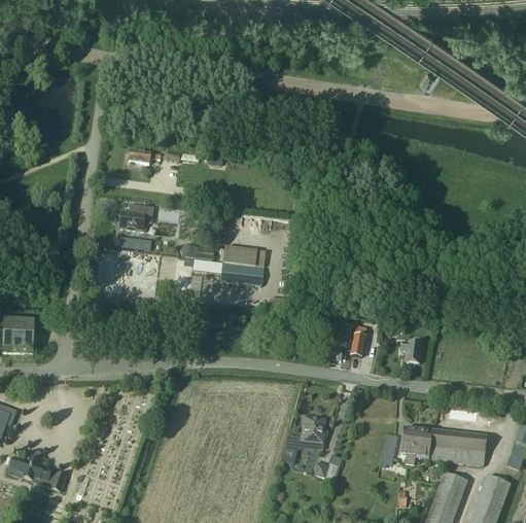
[(161,153),(150,151),(130,149),(129,161),(149,163),(150,157),(160,159),(161,153)]
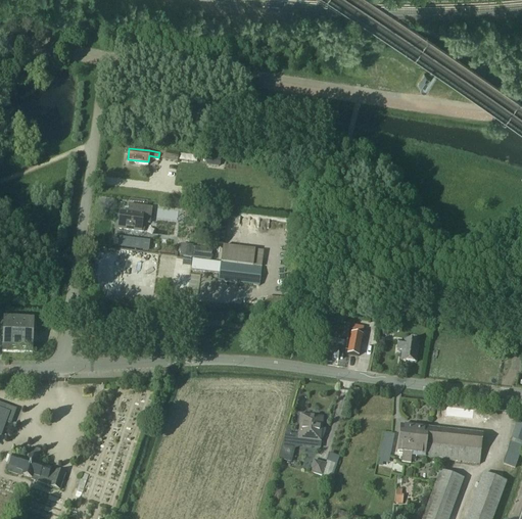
[(178,157),(179,150),(165,149),(160,148),(159,156),(164,157),(164,156),(178,157)]
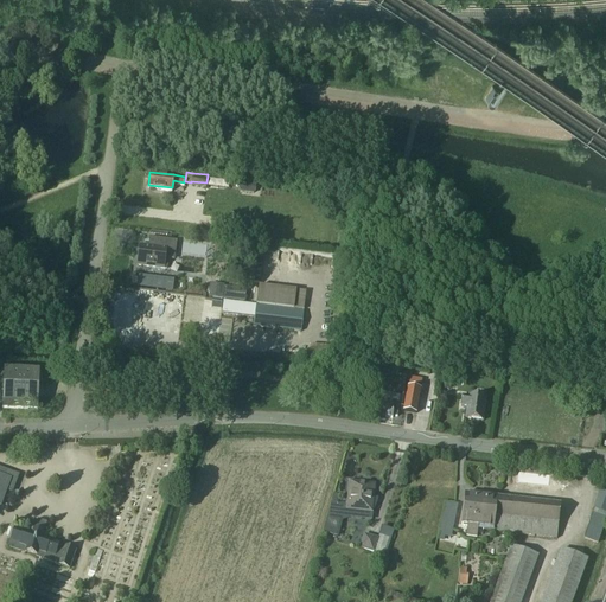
[(234,229),(248,230),(249,218),(235,216),(234,229)]
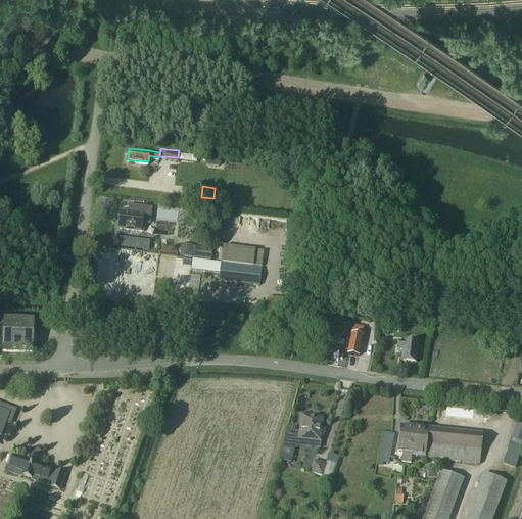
[(151,214),(152,204),(133,202),(132,209),(121,207),(119,225),(115,225),(114,230),(117,230),(119,227),(142,230),(144,213),(151,214)]
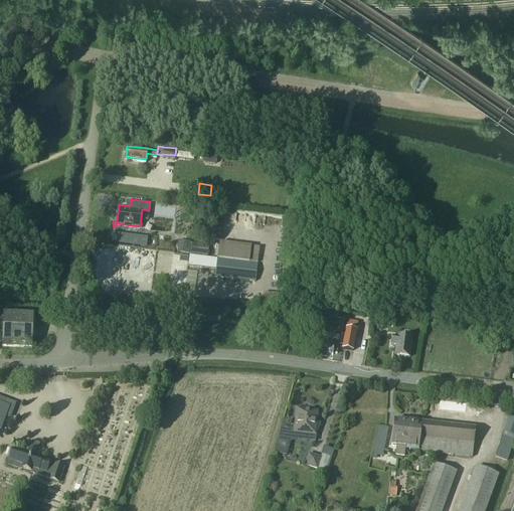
[(119,231),(117,240),(139,243),(141,234),(119,231)]
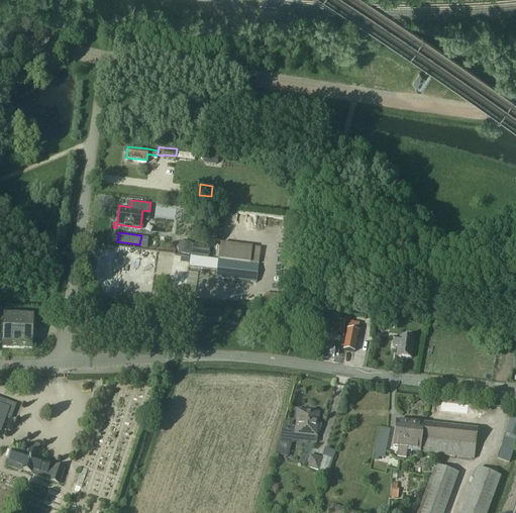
[(209,254),(211,243),(192,241),(192,239),(181,237),(179,250),(209,254)]
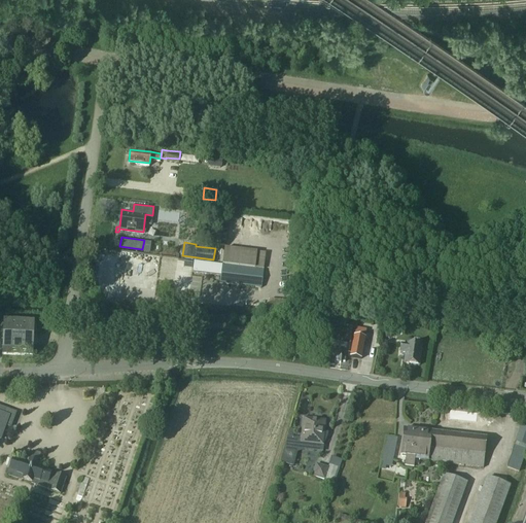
[(261,285),(265,268),(222,263),(222,262),(195,258),(193,269),(221,273),(220,280),(261,285)]
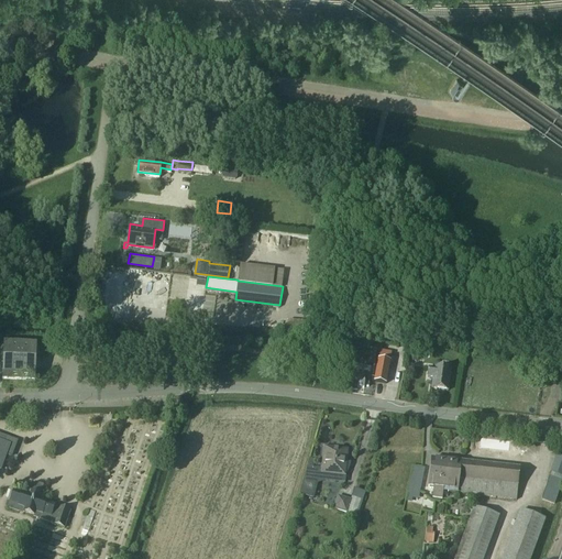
[(4,339),(2,376),(19,376),(21,339),(4,339)]
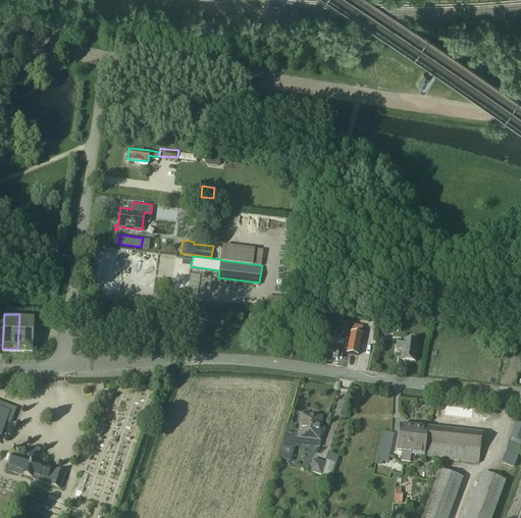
[(19,314),(17,349),(33,350),(35,315),(19,314)]
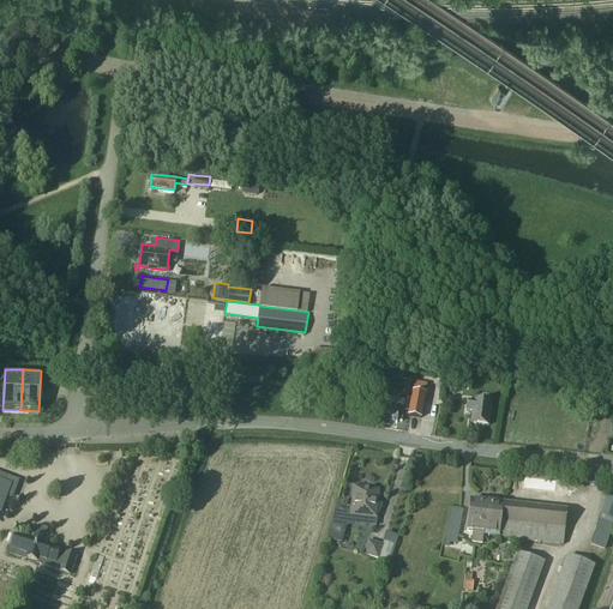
[(413,389),(408,412),(421,415),(425,391),(426,384),(415,381),(414,389),(413,389)]
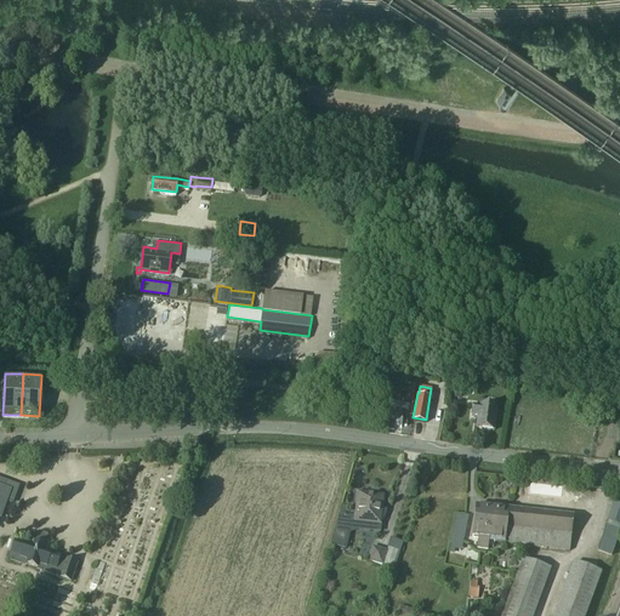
[(498,405),(473,401),(472,411),(479,411),(477,425),(484,426),(485,428),(489,428),(491,427),(494,427),(498,405)]
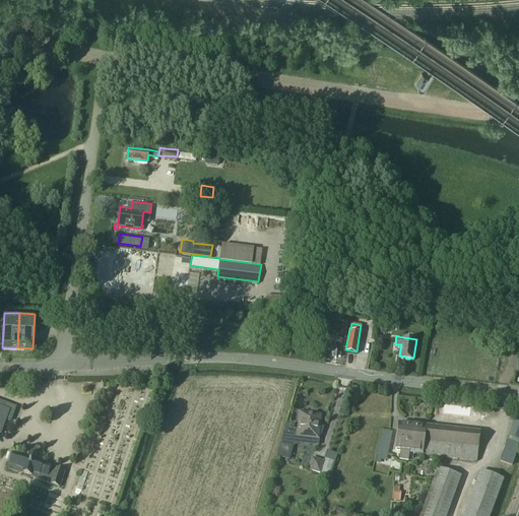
[(341,353),(341,345),(342,342),(338,341),(338,340),(329,339),(326,357),(330,357),(330,355),(336,356),(336,353),(341,353)]
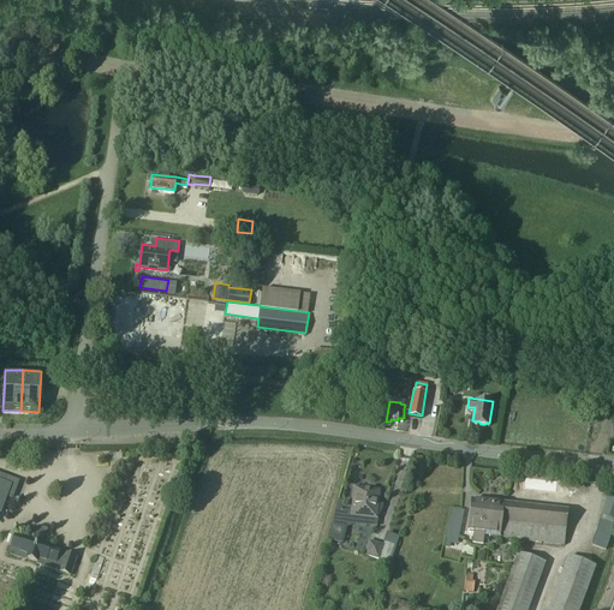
[(3,507),(7,495),(6,495),(7,492),(12,495),(18,478),(7,474),(5,480),(3,479),(0,477),(0,508),(1,509),(3,507)]
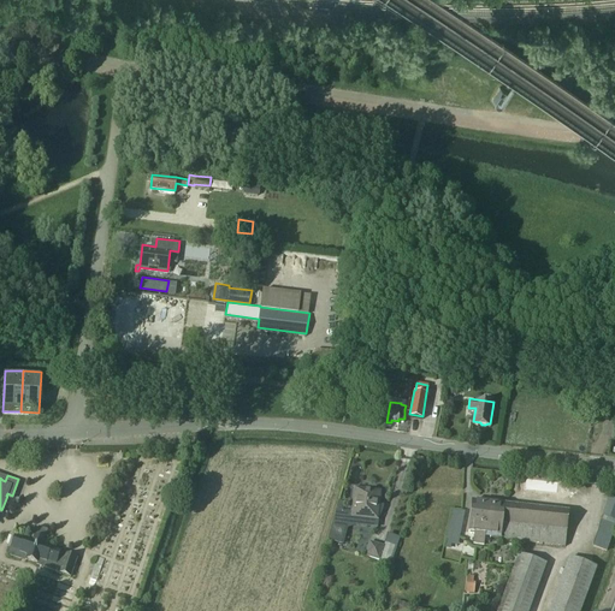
[(337,509),(329,540),(344,544),(348,528),(356,525),(365,526),(366,516),(378,517),(382,488),(355,486),(353,510),(337,509)]
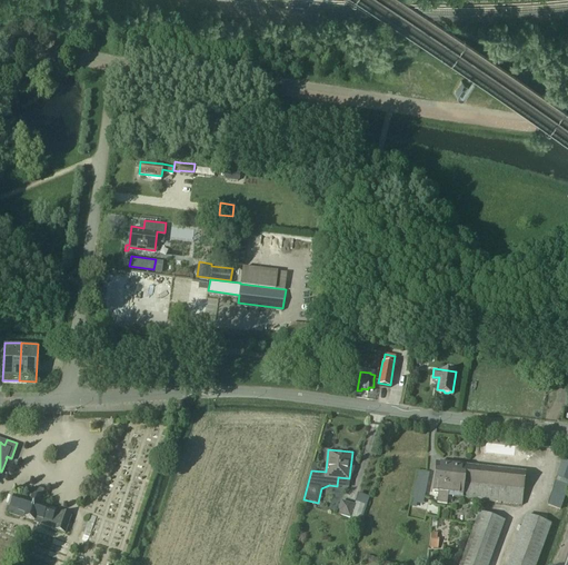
[(567,456),(564,455),(547,502),(560,506),(567,483),(567,456)]
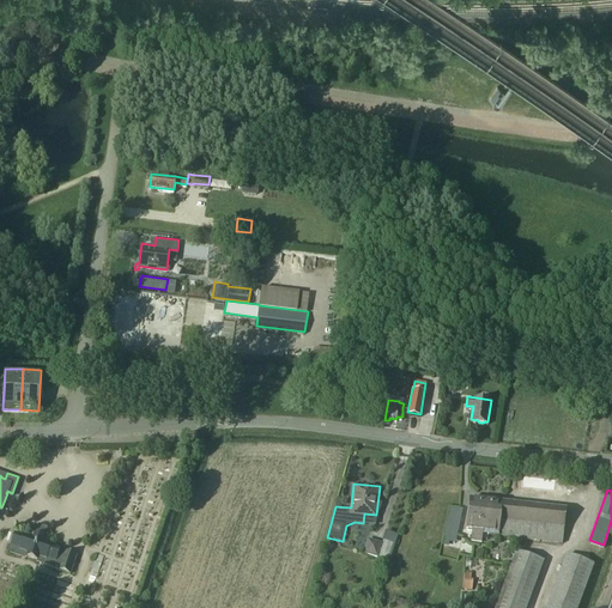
[(504,534),(508,500),(471,496),(467,527),(473,528),(472,536),(483,537),(483,532),(504,534)]
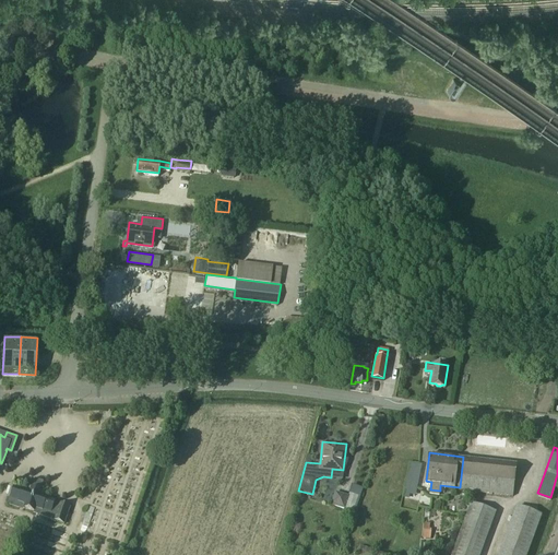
[(513,494),(517,463),(463,457),(460,487),(513,494)]
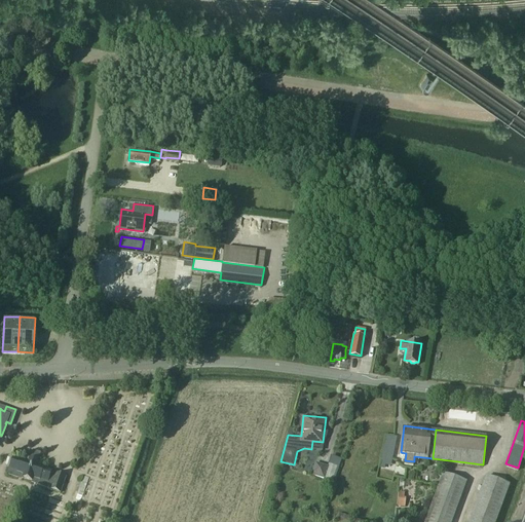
[(382,448),(395,450),(396,444),(395,444),(397,434),(385,432),(382,448)]
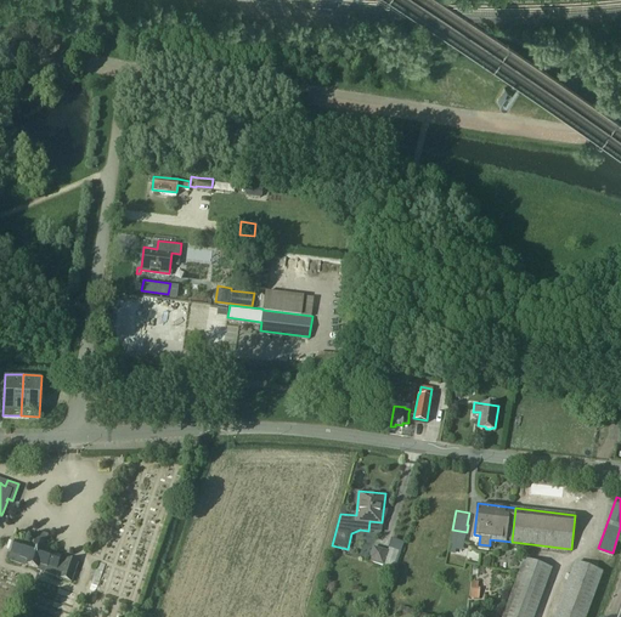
[(62,553),(50,549),(51,549),(45,547),(45,544),(33,539),(32,543),(24,541),(16,538),(15,539),(13,539),(10,548),(12,549),(12,550),(11,549),(9,558),(22,562),(22,559),(27,560),(27,561),(39,565),(40,562),(44,564),(43,570),(55,573),(56,571),(61,572),(60,576),(72,579),(78,560),(61,554),(62,553)]
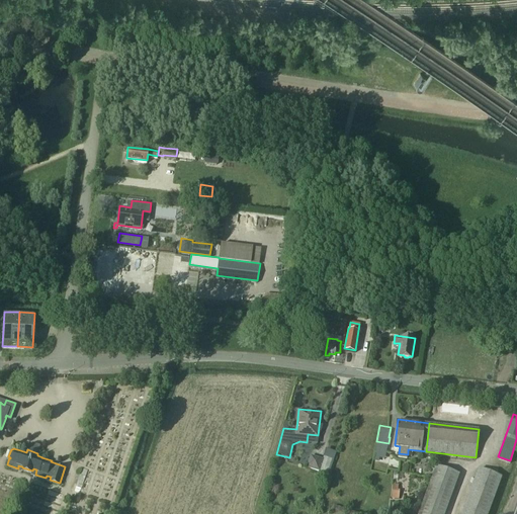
[(324,456),(312,452),(308,464),(329,472),(333,456),(325,453),(324,456)]
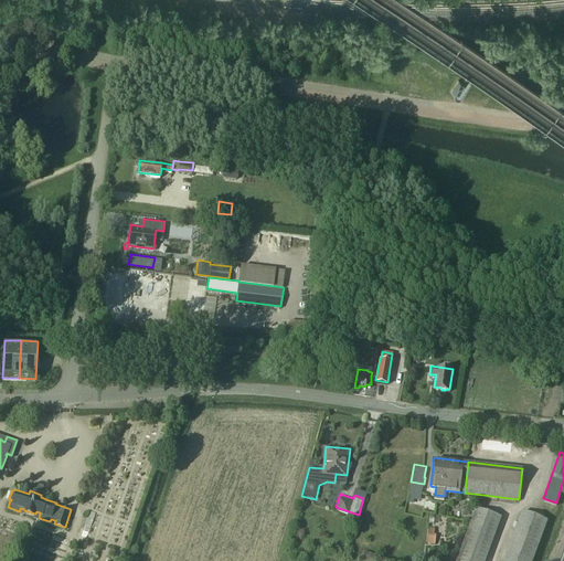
[(476,507),(456,560),(485,560),(501,517),(476,507)]
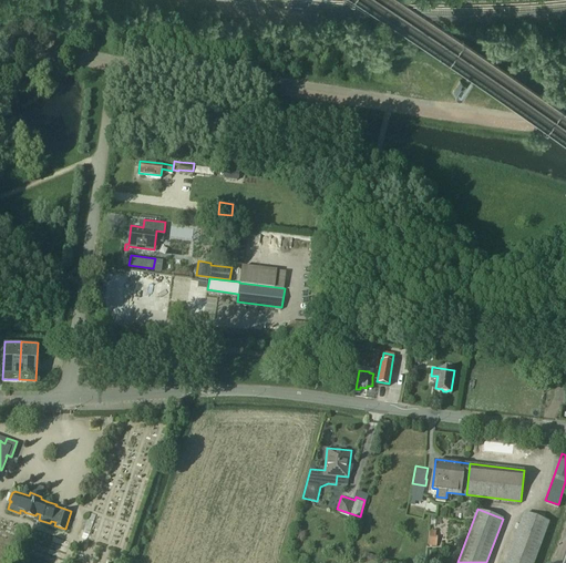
[(524,512),(505,562),(533,562),(548,521),(524,512)]
